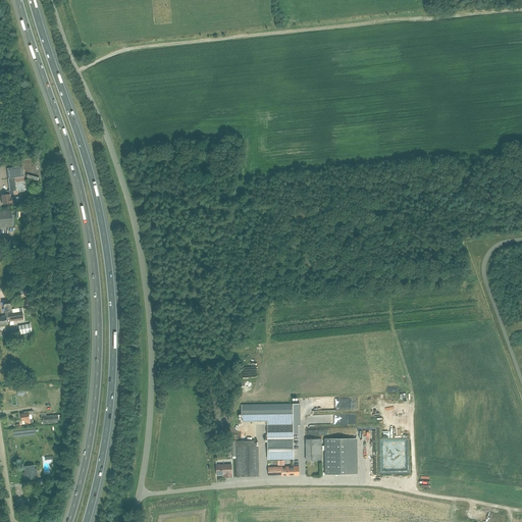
[(3,204),(8,204),(14,203),(19,203),(18,197),(14,197),(13,192),(16,191),(15,183),(24,181),(22,167),(7,168),(10,194),(1,196),(3,204)]
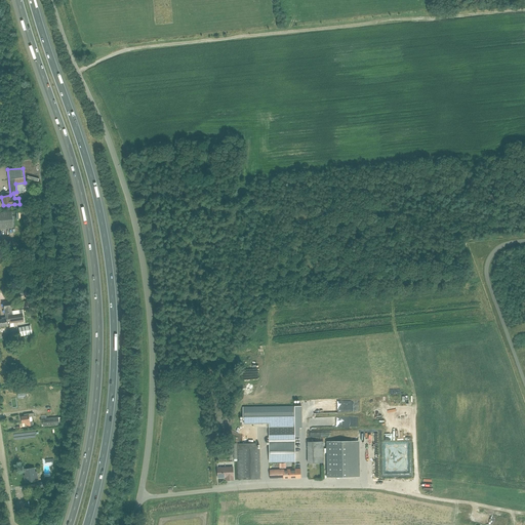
[(0,212),(0,229),(13,228),(11,211),(0,212)]
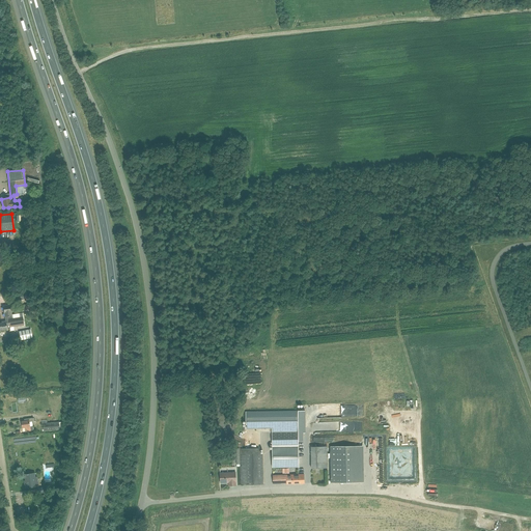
[(18,284),(19,295),(26,294),(25,291),(23,291),(22,284),(18,284)]
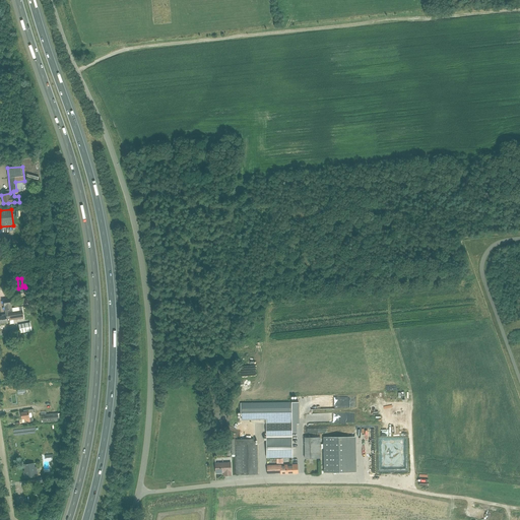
[(10,299),(3,300),(4,307),(5,315),(10,314),(10,311),(17,310),(17,308),(11,308),(10,299)]
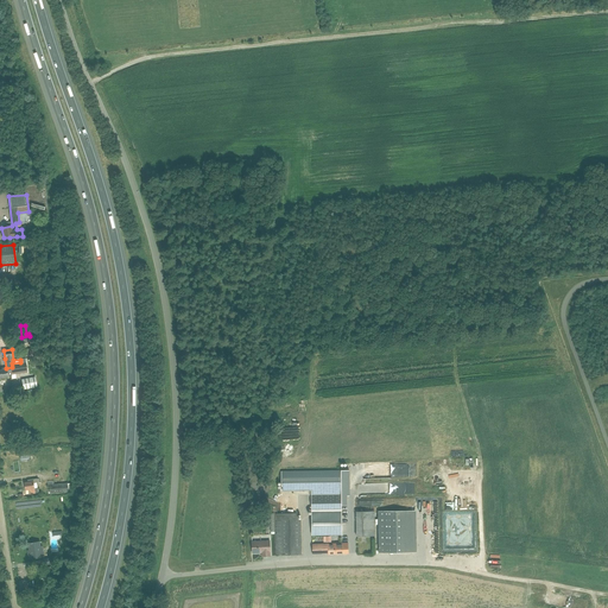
[(12,367),(6,368),(1,368),(2,371),(0,369),(0,378),(4,378),(12,377),(12,374),(27,372),(25,361),(23,362),(23,359),(20,360),(20,362),(12,363),(12,367)]
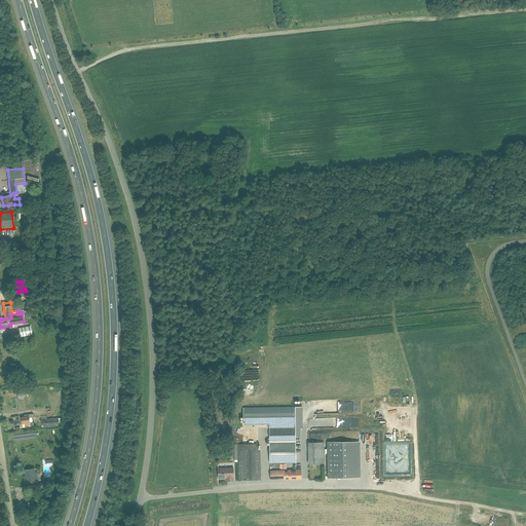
[(20,337),(27,336),(32,335),(31,326),(19,328),(20,337)]
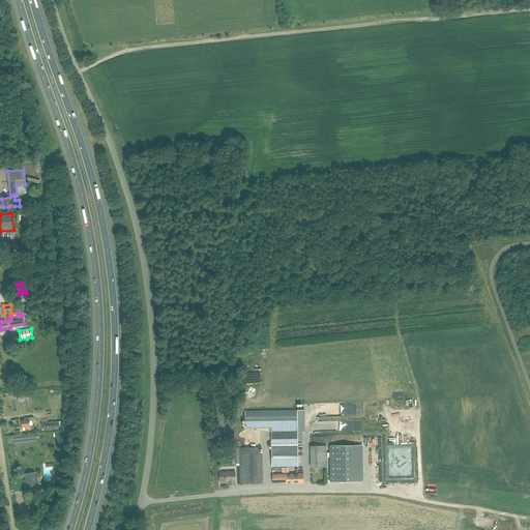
[(260,370),(241,370),(242,382),(260,381),(260,370)]
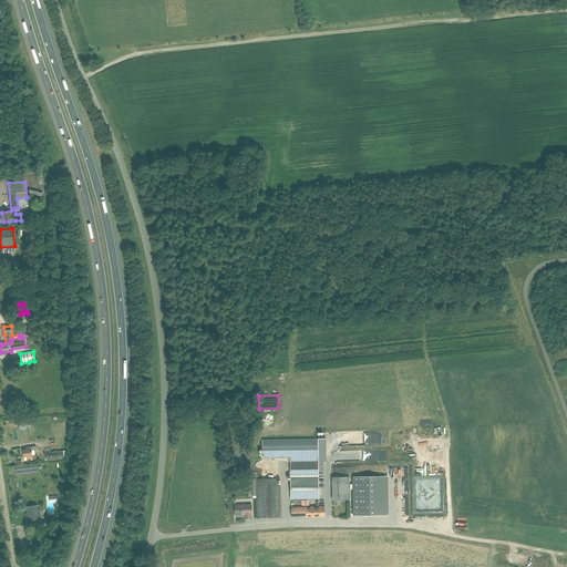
[(290,457),(290,478),(318,478),(318,467),(318,461),(319,461),(318,439),(263,440),(263,459),(290,457)]
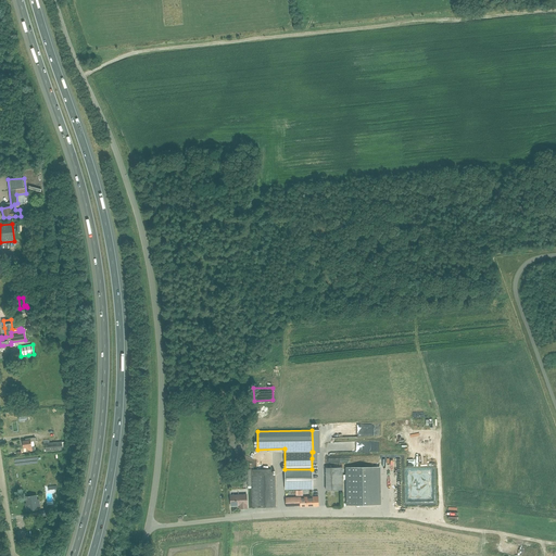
[(26,449),(27,452),(35,451),(35,446),(34,441),(36,441),(35,438),(26,440),(26,441),(23,441),(24,449),(26,449)]
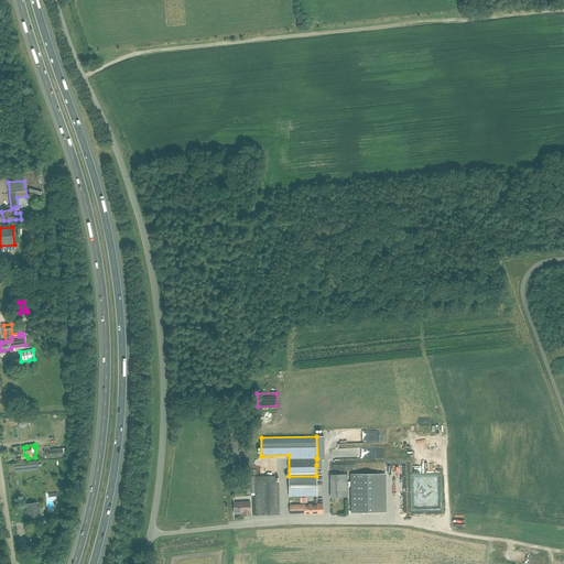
[(64,456),(67,456),(67,448),(63,448),(46,449),(46,458),(64,456)]
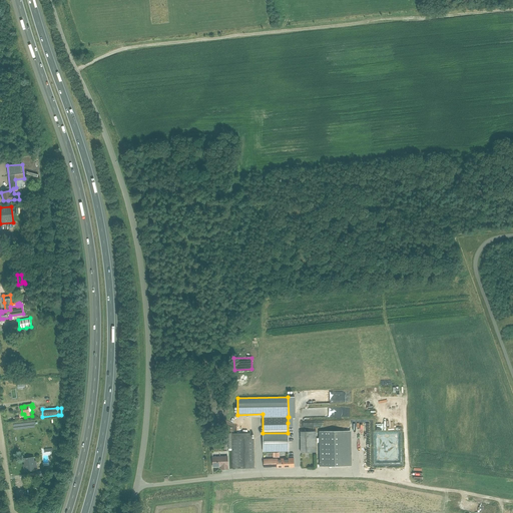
[(351,431),(320,431),(320,467),(351,466),(351,431)]
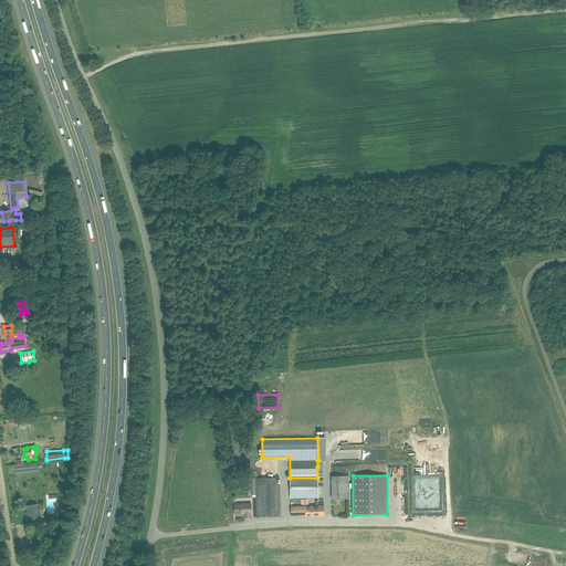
[(348,477),(332,477),(332,500),(348,500),(348,477)]
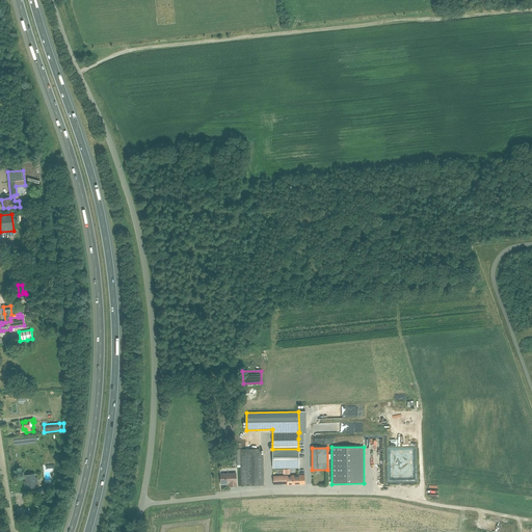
[(272,449),(273,469),(285,469),(299,469),(298,449),(272,449)]
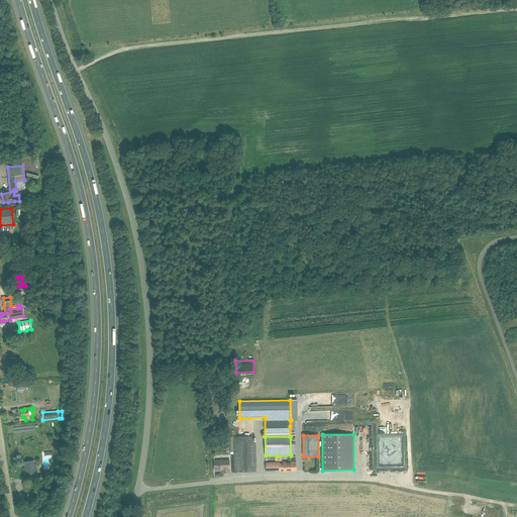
[(234,437),(234,442),(235,473),(256,472),(255,441),(254,441),(254,437),(234,437)]
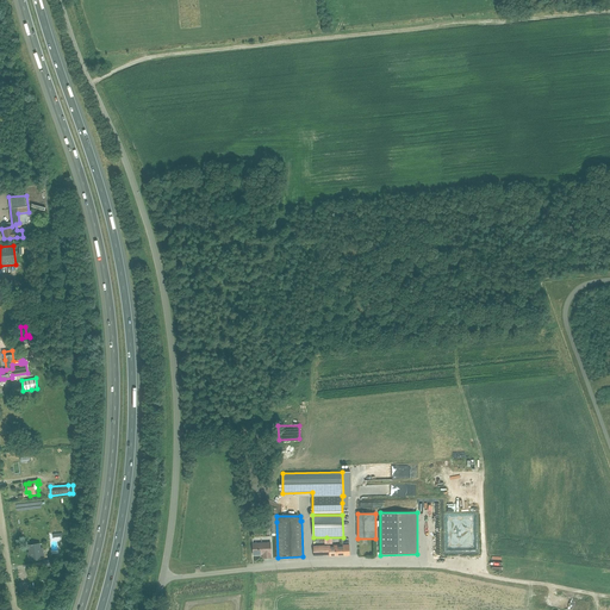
[(254,555),(262,555),(266,554),(266,558),(272,558),(272,552),(271,542),(253,543),(254,555)]
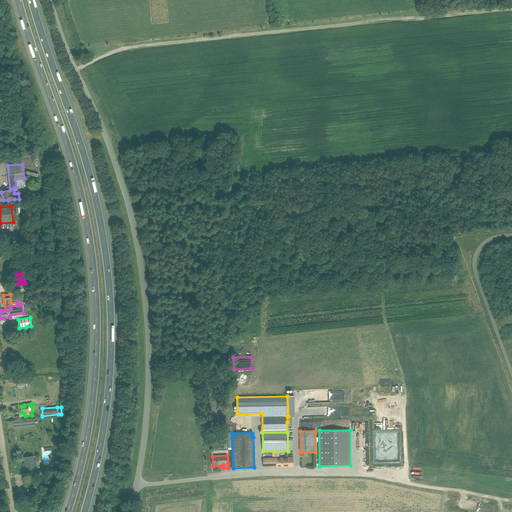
[(33,456),(25,458),(26,466),(25,466),(25,471),(36,469),(36,464),(34,465),(33,456)]
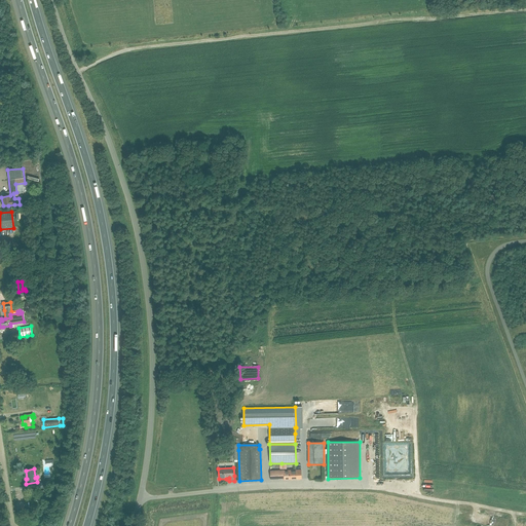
[(270,471),(270,480),(301,479),(301,474),(301,470),(270,471)]
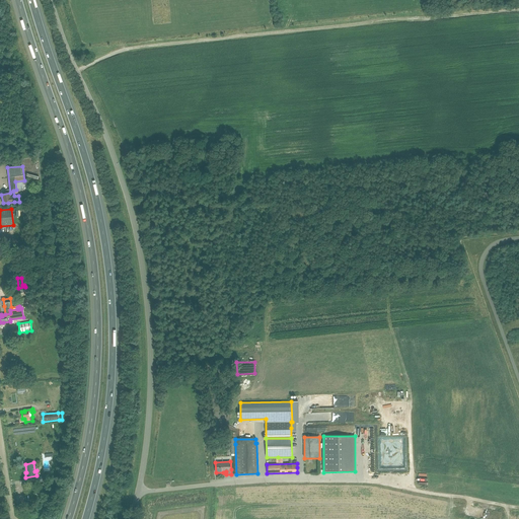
[(371,501),(371,512),(386,511),(386,500),(377,500),(377,501),(371,501)]
